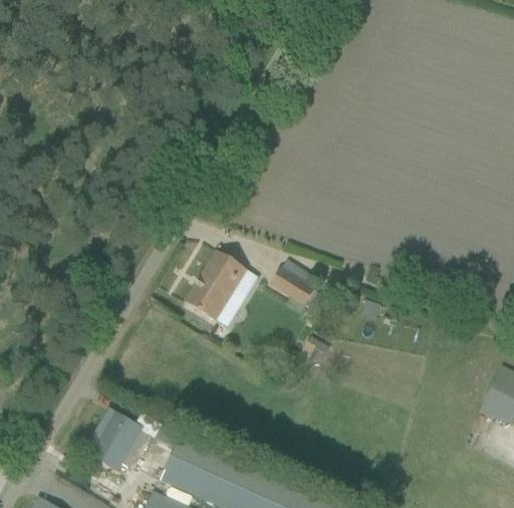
[(226,327),(243,300),(233,293),(247,270),(216,250),(184,301),(226,327)]
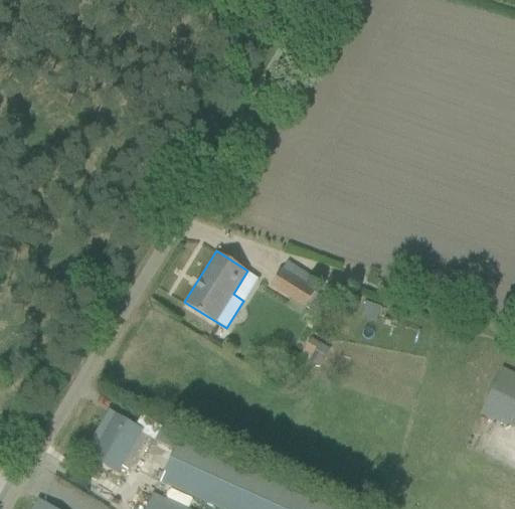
[(281,268),(270,285),(290,298),(287,304),(301,313),(306,304),(319,312),(328,297),(309,286),(314,277),(287,261),(282,269),(281,268)]
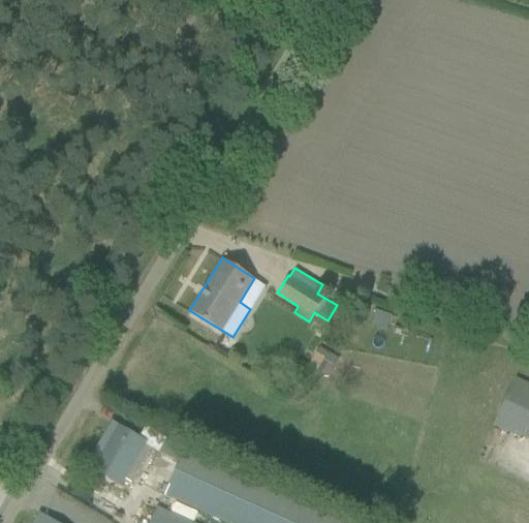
[(308,362),(327,374),(334,363),(323,357),(328,348),(318,344),(308,362)]
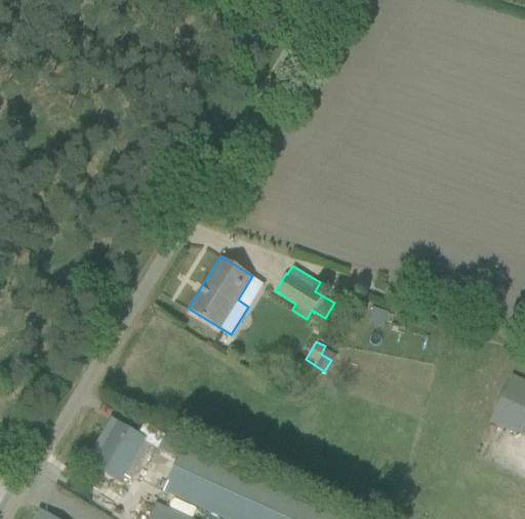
[(488,421),(524,436),(524,378),(512,373),(488,421)]
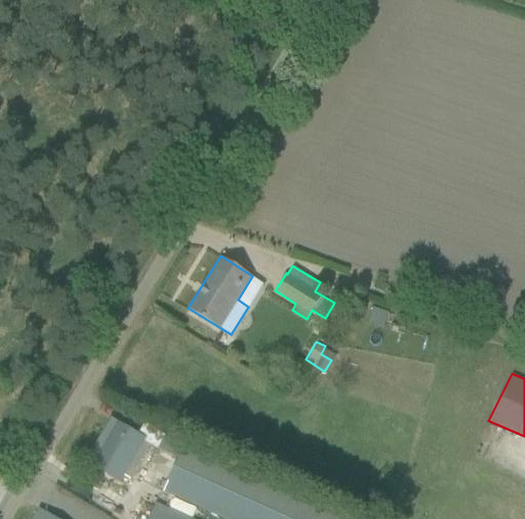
[(91,463),(121,480),(124,474),(130,477),(151,443),(176,456),(184,442),(145,423),(137,434),(113,420),(98,442),(102,444),(91,463)]
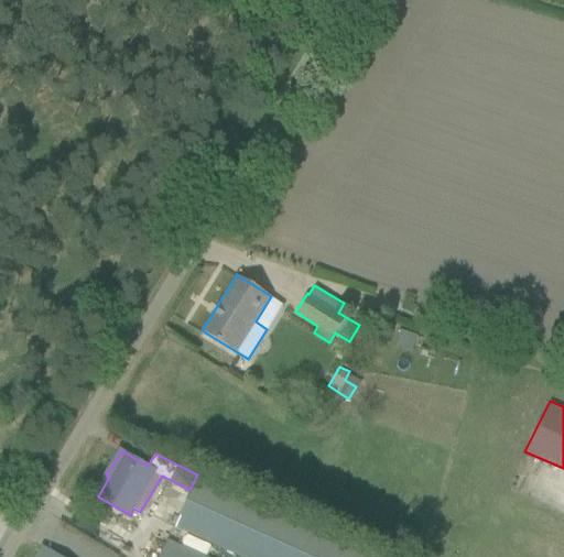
[(387,556),(201,468),(197,474),(190,490),(174,524),(246,556),(387,556)]
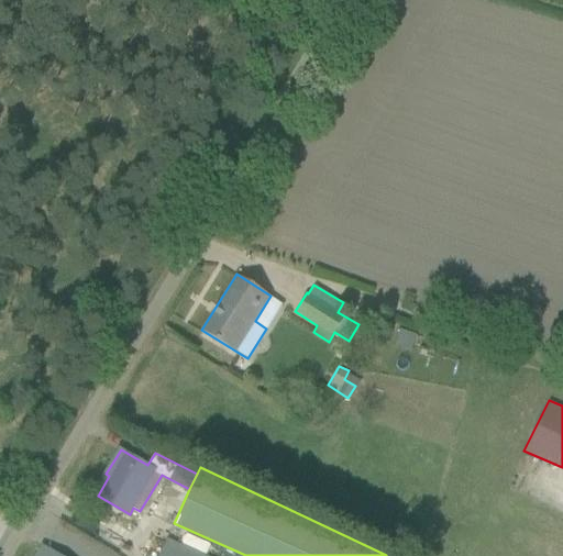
[(210,555),(167,536),(157,555),(210,555)]
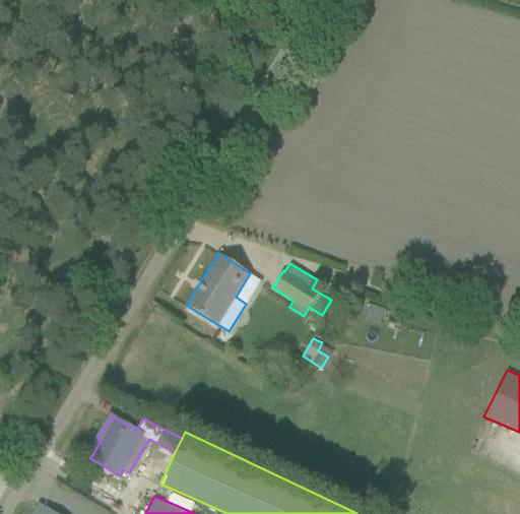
[(60,513),(40,502),(31,513),(60,513)]
